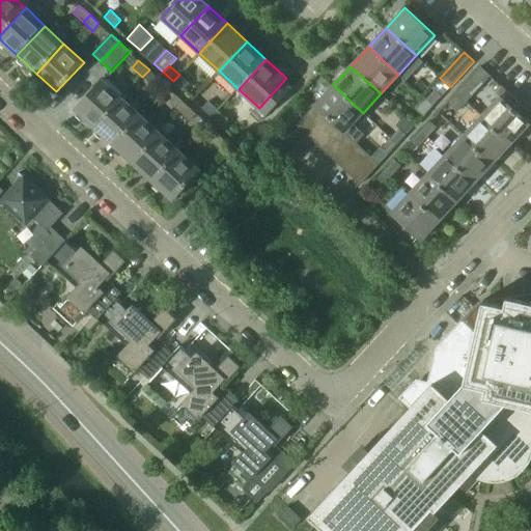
[(480,66),(455,93),(466,103),(491,76),(480,66)]
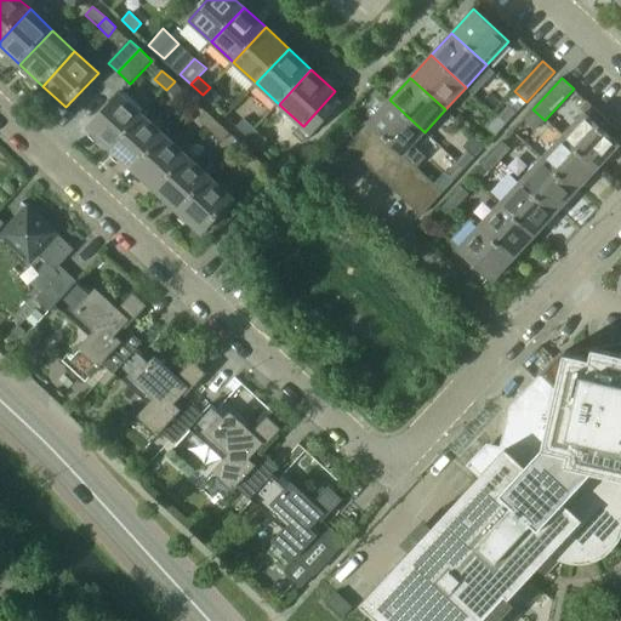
[(184,91),(175,81),(166,90),(177,100),(184,91)]
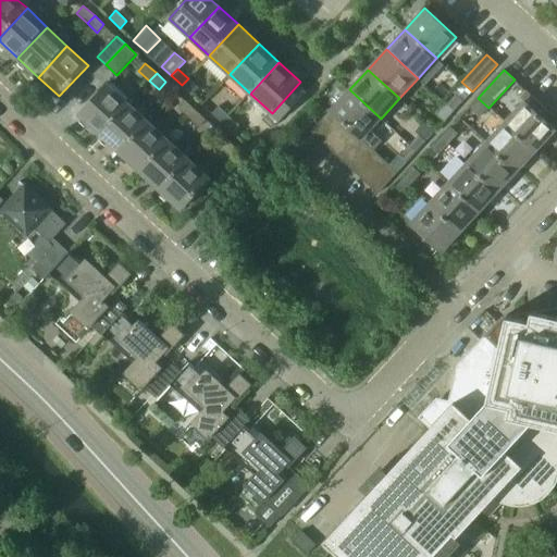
[(198,87),(188,78),(182,85),(192,95),(198,87)]
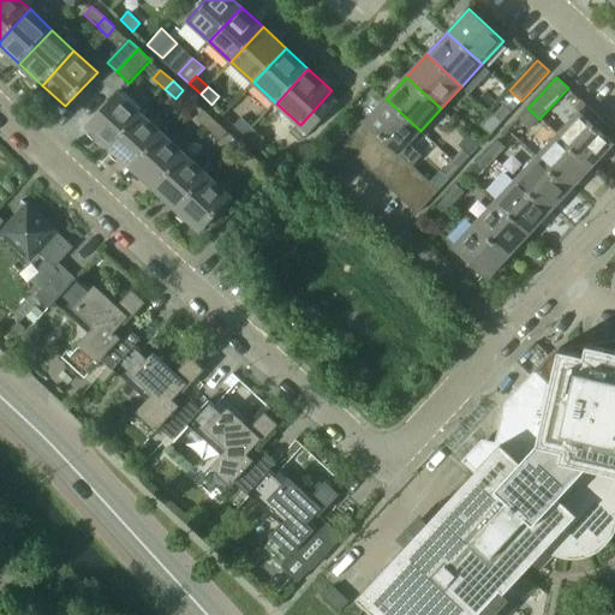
[(88,127),(111,148),(143,114),(120,93),(88,127)]
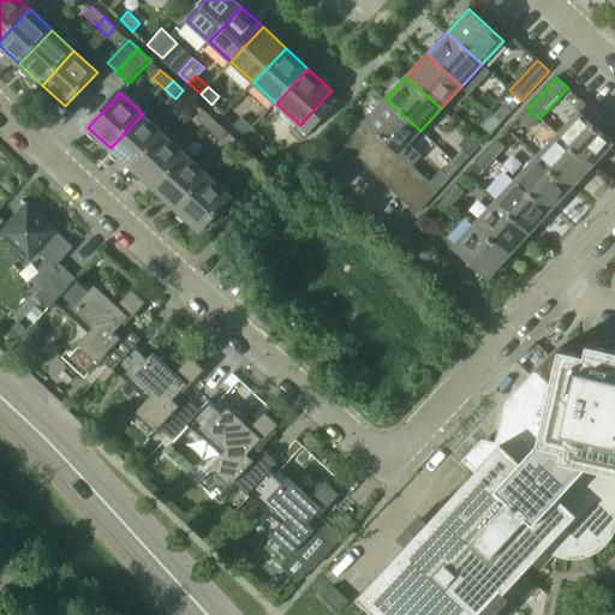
[(365,121),(376,132),(386,142),(396,151),(406,161),(412,166),(423,155),(408,143),(421,131),(386,99),(365,121)]
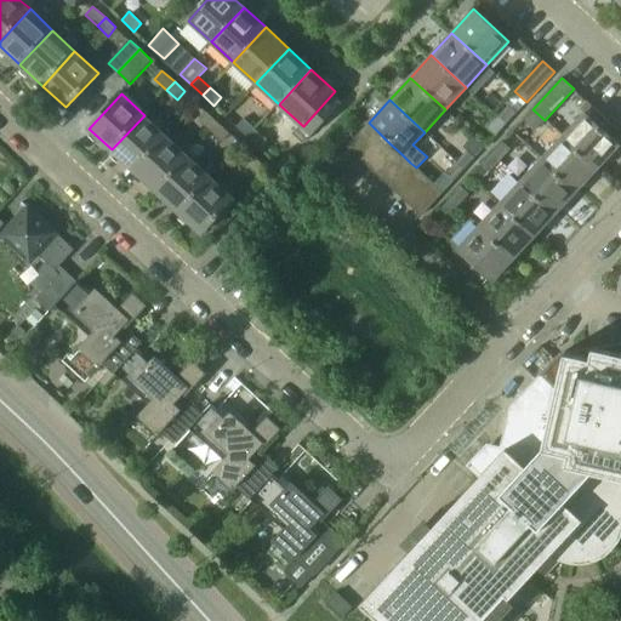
[(563,136),(598,169),(619,144),(605,132),(613,124),(587,101),(580,109),(584,113),(563,136)]
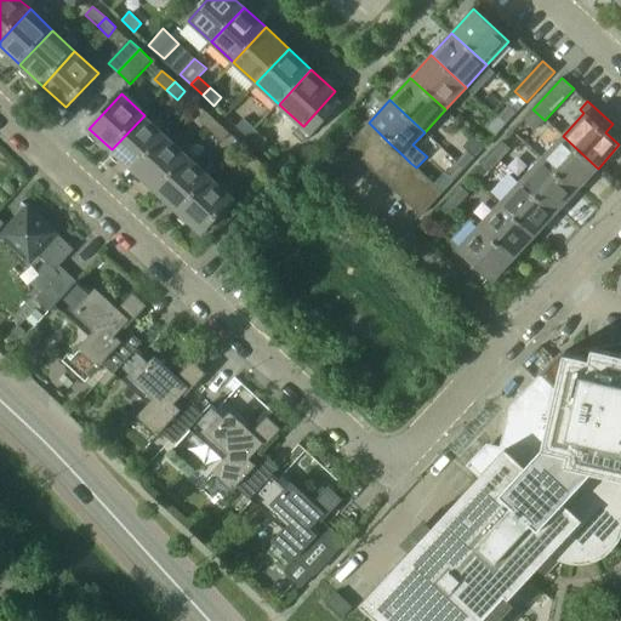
[(499,118),(506,124),(517,113),(508,106),(499,118)]
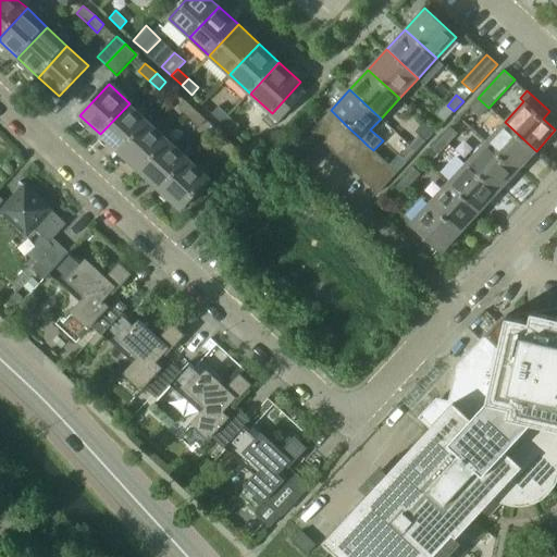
[(489,108),(478,98),(469,108),(480,118),(489,108)]
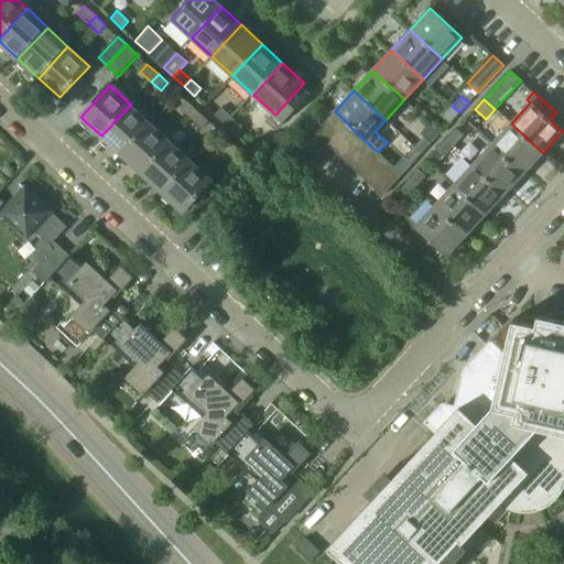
[(192,119),(198,111),(187,101),(181,109),(192,119)]
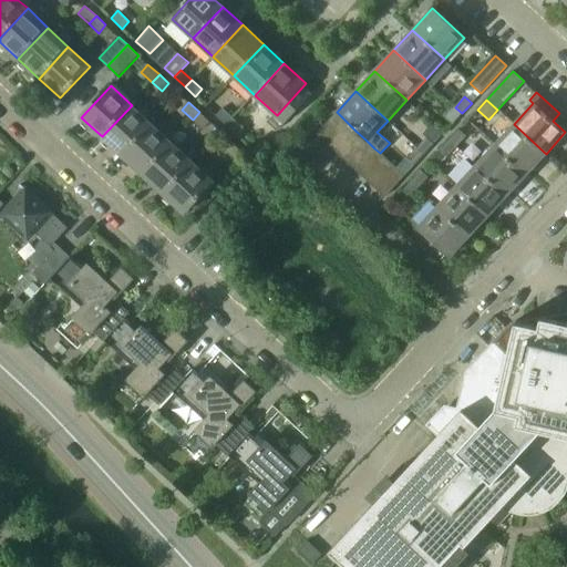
[(102,136),(122,155),(152,123),(132,105),(102,136)]
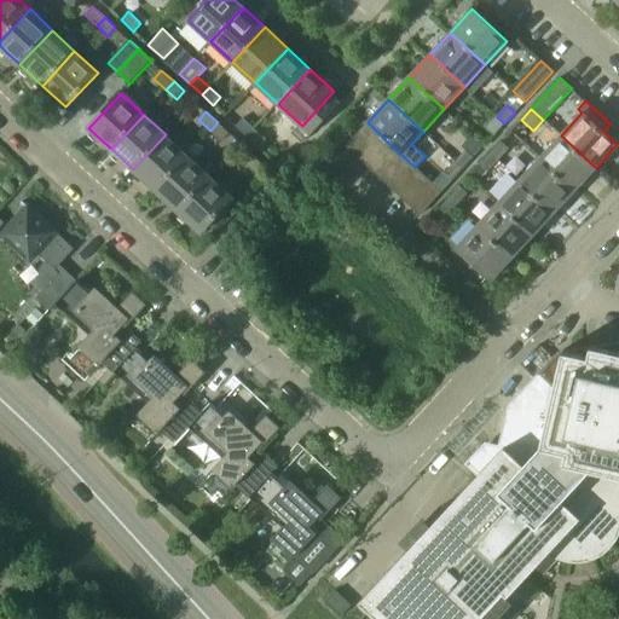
[(247,137),(255,128),(242,117),(235,125),(247,137)]
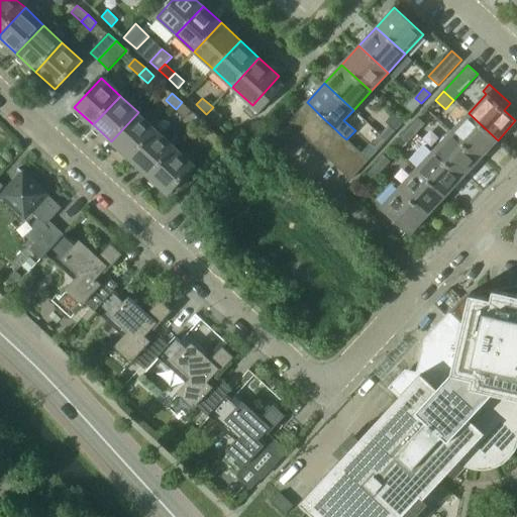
[(413,113),(421,103),(415,98),(406,107),(413,113)]
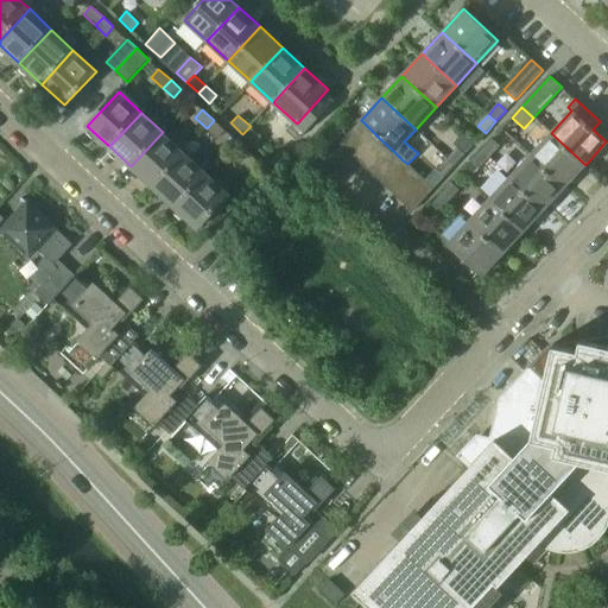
[(225,131),(214,120),(207,128),(217,138),(225,131)]
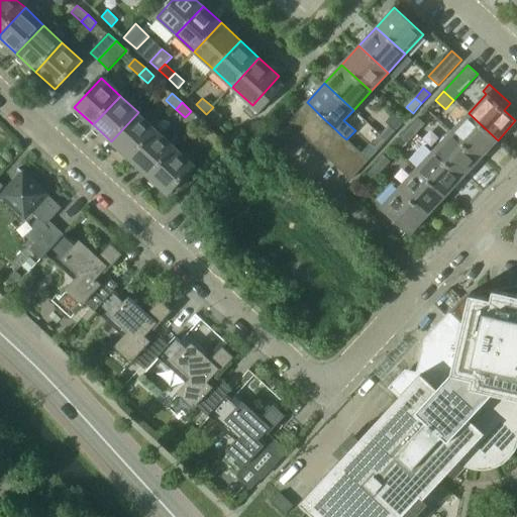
[(289,122),(298,131),(316,111),(307,102),(289,122)]
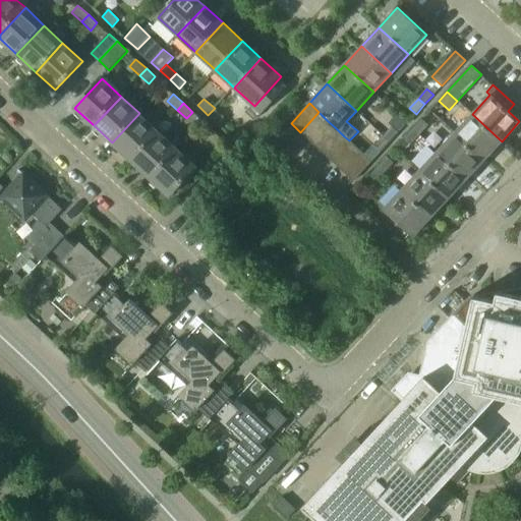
[(223,116),(215,108),(208,115),(217,122),(223,116)]
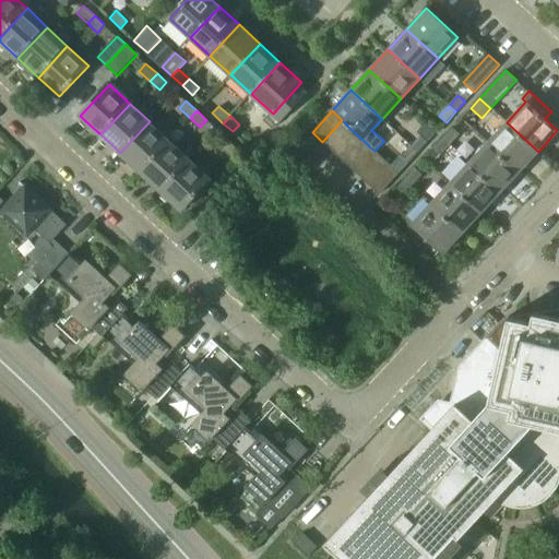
[(322,142),(331,150),(351,129),(342,120),(322,142)]
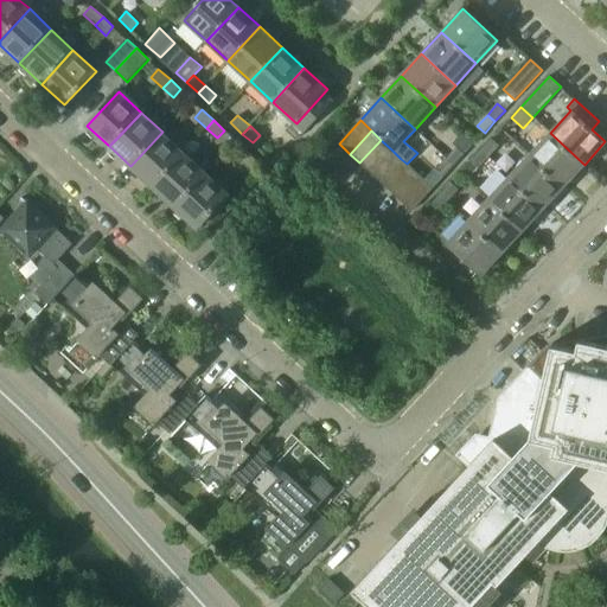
[(131,166),(152,186),(184,152),(163,132),(131,166)]
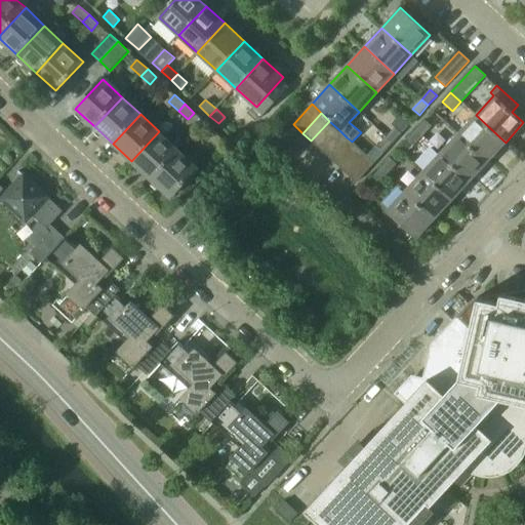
[(476,115),(458,134),(488,161),(506,143),(476,115)]
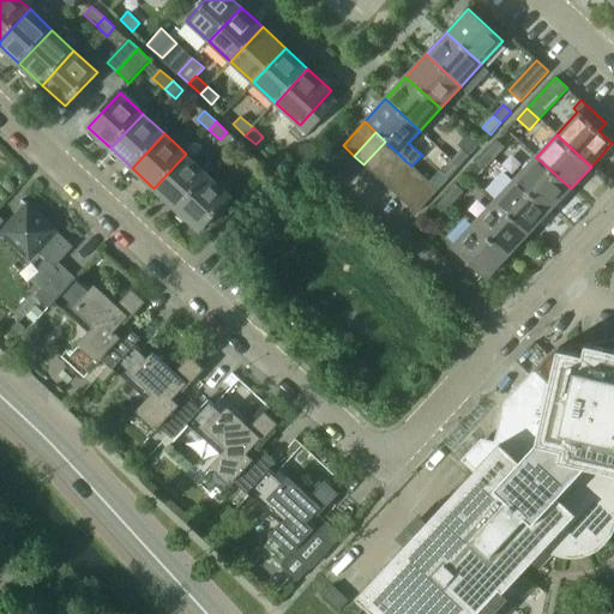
[(363,164),(374,174),(396,151),(385,142),(363,164)]
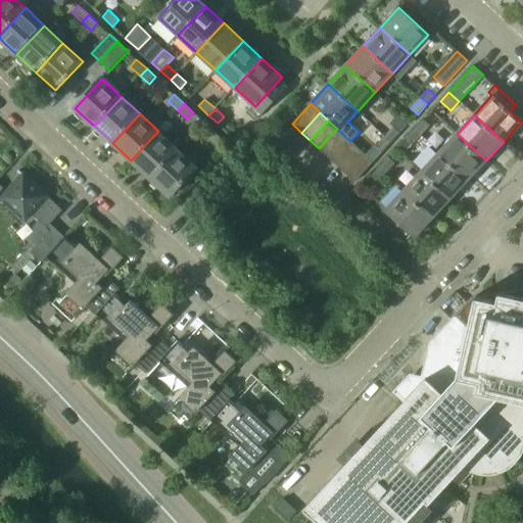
[(423,121),(414,130),(421,136),(429,127),(423,121)]
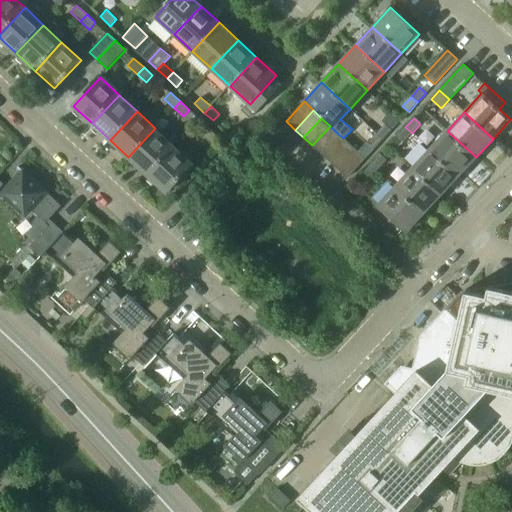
[(377,134),(383,140),(392,130),(385,125),(377,134)]
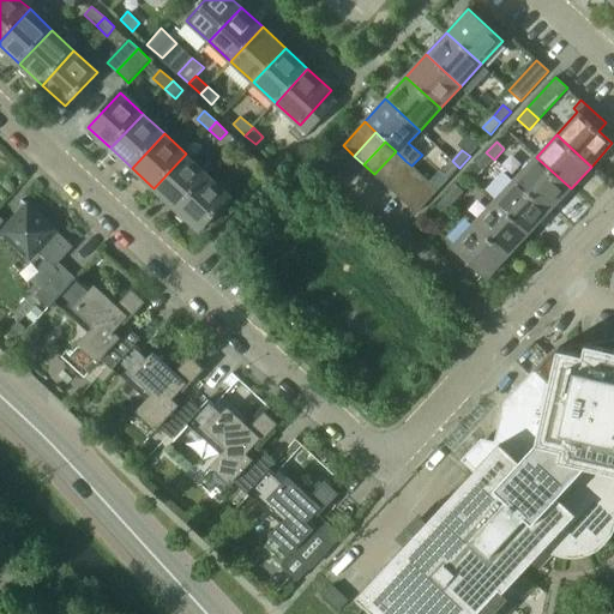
[(260,163),(248,151),(241,160),(252,172),(260,163)]
